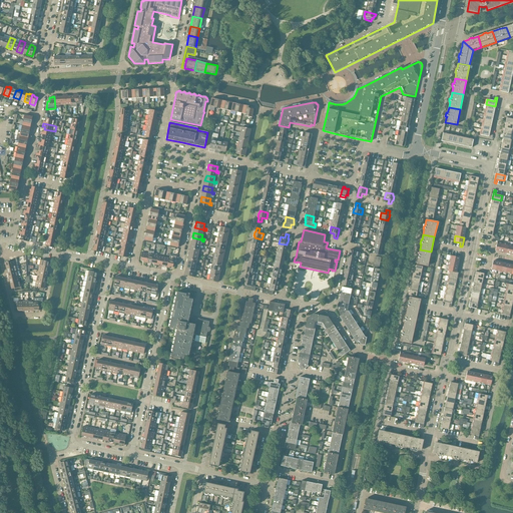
[(200,244),(191,243),(190,248),(199,250),(198,251),(201,251),(201,249),(199,249),(200,244)]
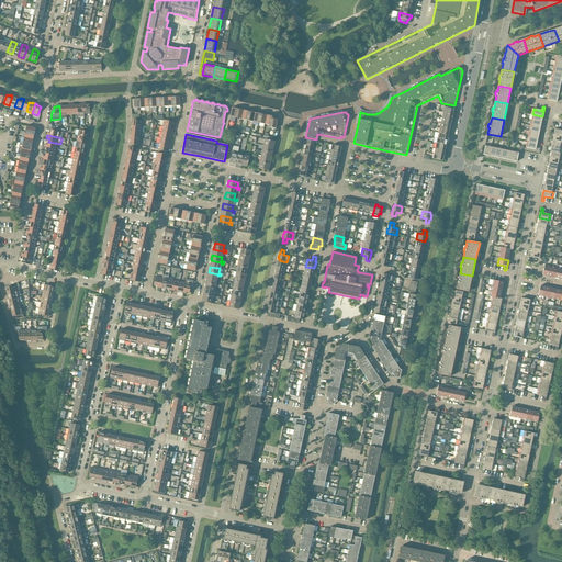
[(460,273),(459,279),(458,279),(457,282),(458,283),(457,289),(469,292),(472,276),(460,273)]
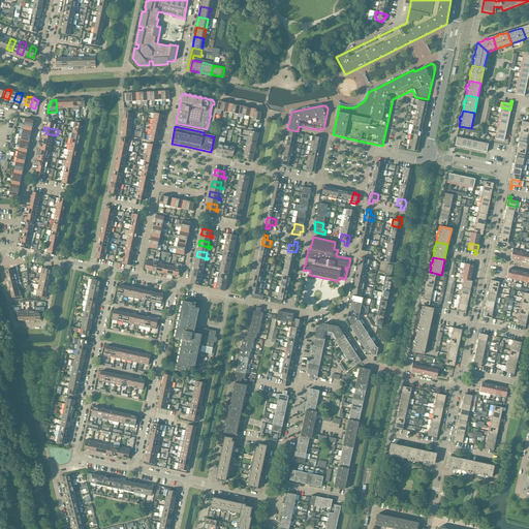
[(471,265),(464,263),(463,269),(472,271),(474,261),(472,260),(471,265)]
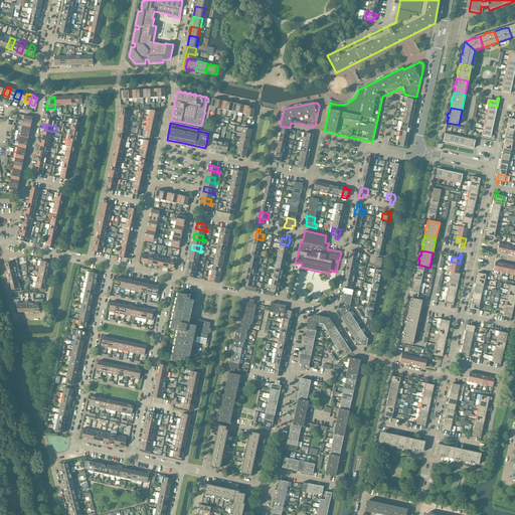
[(199,256),(190,254),(189,260),(197,262),(197,263),(200,264),(200,262),(198,261),(199,256)]
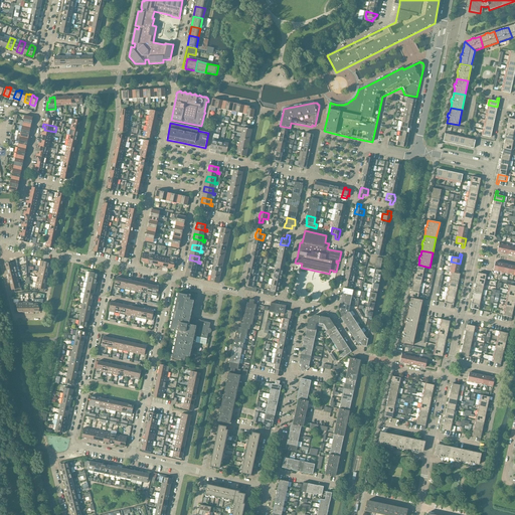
[(174,269),(175,264),(175,261),(177,261),(177,258),(171,255),(170,260),(168,269),(170,269),(171,268),(174,269)]
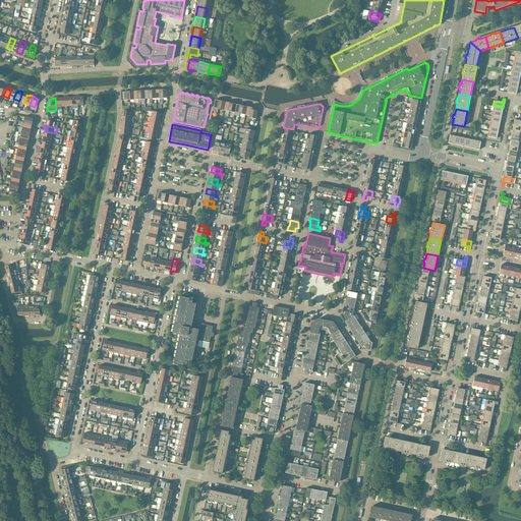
[(11,266),(5,267),(6,272),(16,270),(17,270),(17,267),(17,266),(16,263),(11,264),(11,266)]
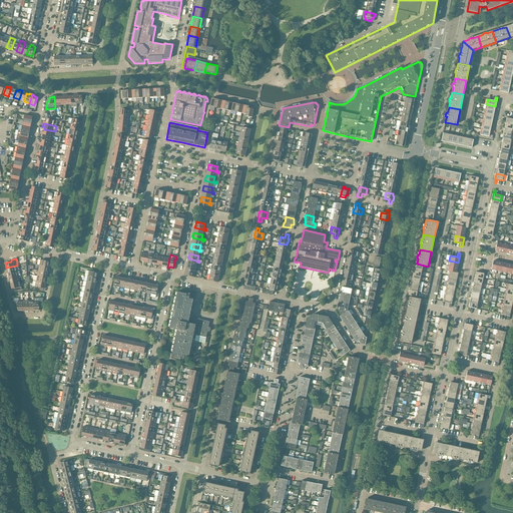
[(43,259),(43,261),(40,260),(39,266),(49,268),(50,262),(46,262),(47,260),(43,259)]
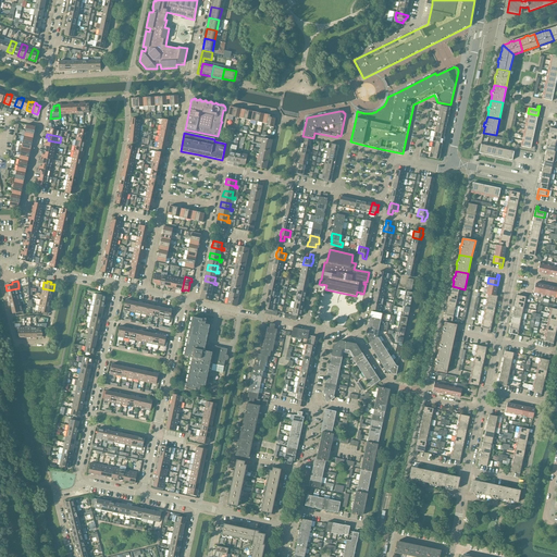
[(212,289),(202,287),(201,293),(211,295),(211,296),(213,296),(214,294),(211,294),(212,289)]
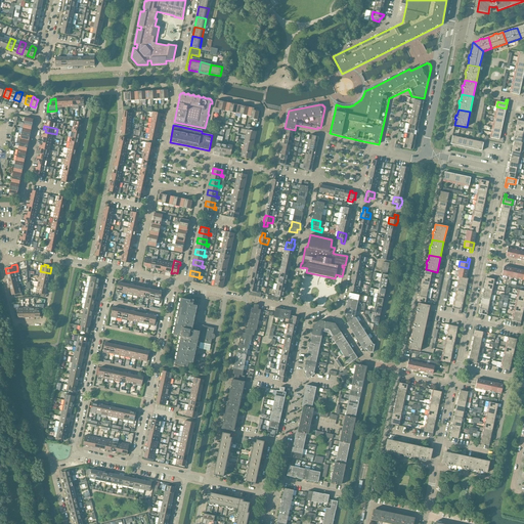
[(382,274),(380,284),(386,286),(388,275),(387,275),(382,274)]
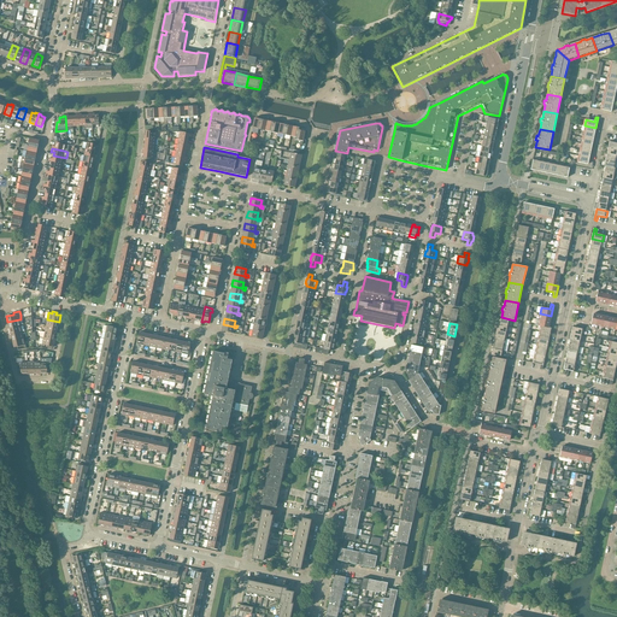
[(117,333),(117,328),(107,325),(105,333),(119,335),(121,334),(118,333),(117,334),(117,333)]
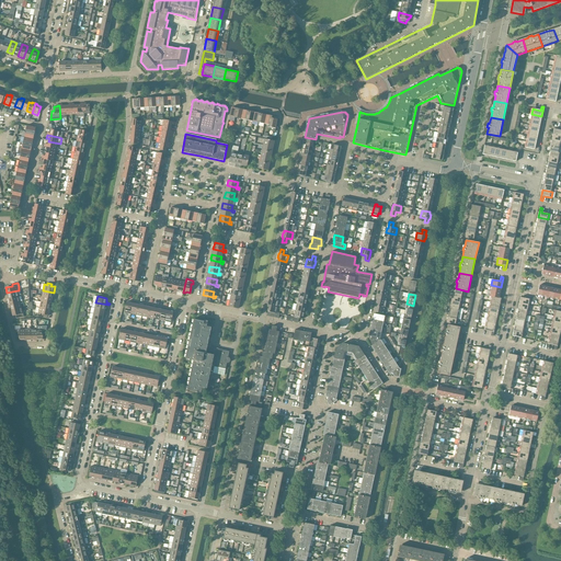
[(413,306),(407,304),(404,315),(411,316),(413,306)]
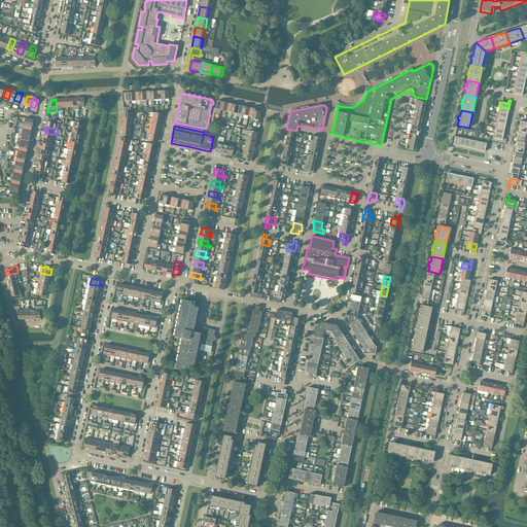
[(21,289),(10,291),(12,297),(15,296),(15,300),(23,297),(21,289)]
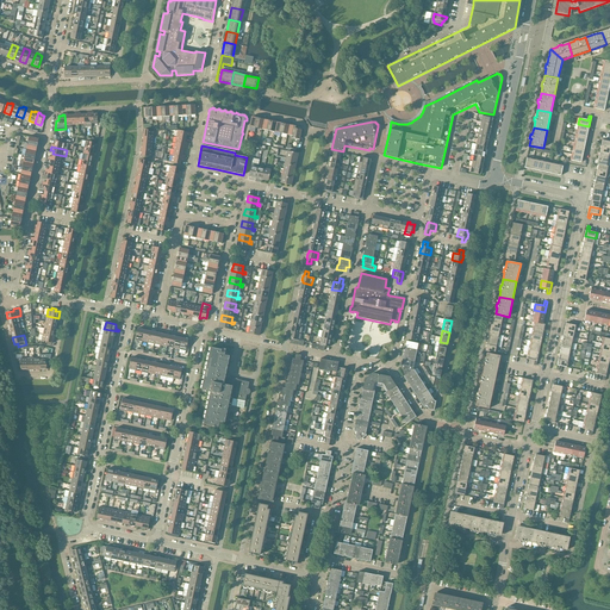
[(53,343),(54,337),(43,335),(42,341),(41,341),(41,344),(47,346),(47,342),(53,343)]
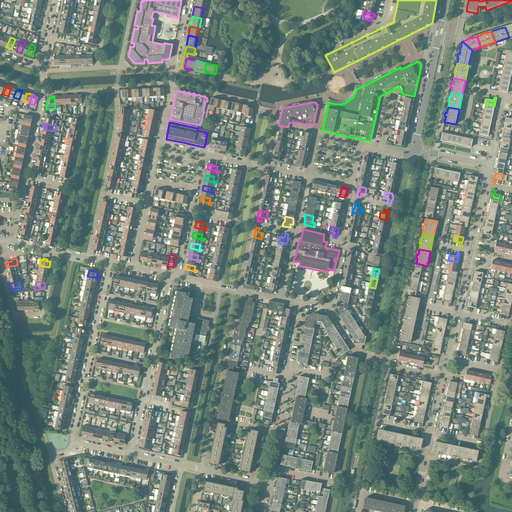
[(375,288),(369,287),(367,296),(373,298),(375,288)]
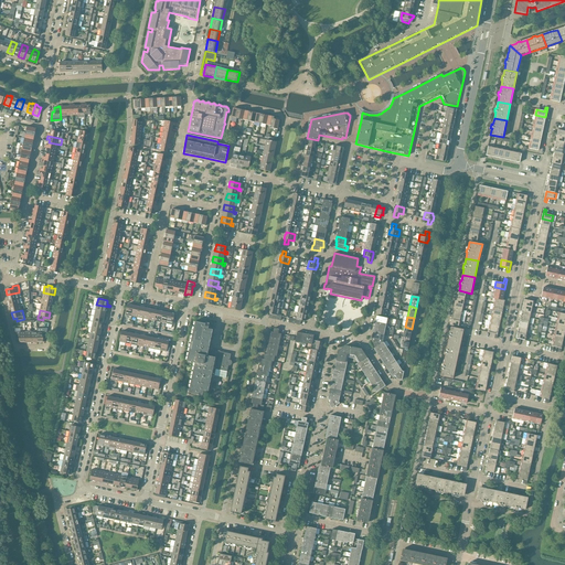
[(205,323),(195,321),(187,361),(194,363),(189,393),(196,395),(199,395),(199,396),(202,397),(203,392),(208,393),(212,375),(225,379),(228,365),(228,366),(230,365),(231,365),(231,364),(232,364),(232,363),(232,362),(232,361),(231,361),(231,360),(230,360),(231,354),(220,352),(220,354),(214,353),(215,352),(211,351),(211,352),(209,351),(213,330),(209,329),(210,323),(205,322),(205,323)]
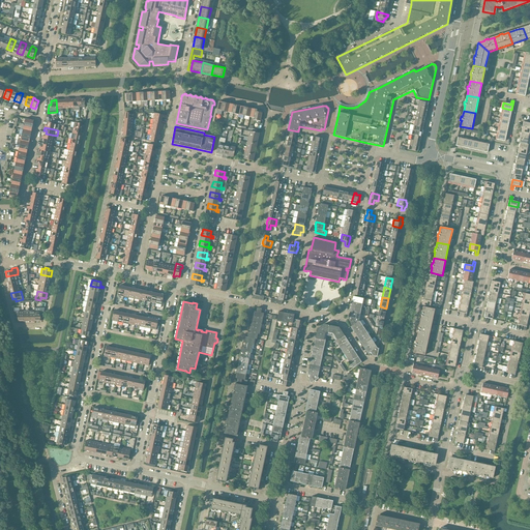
[(386,308),(380,306),(378,316),(384,318),(386,308)]
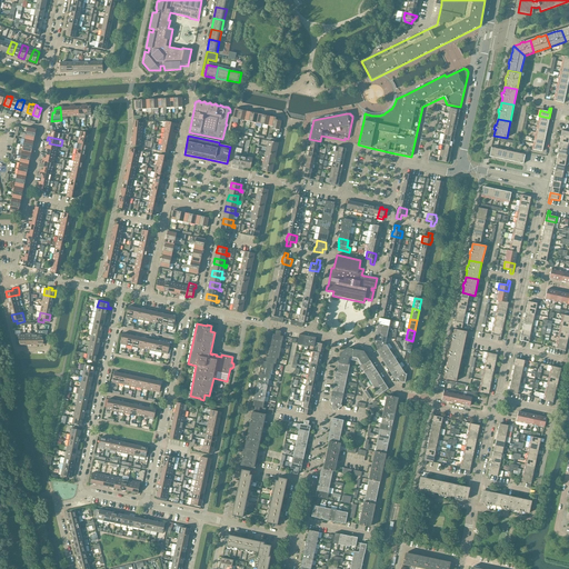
[(455,329),(452,336),(451,336),(450,339),(452,340),(451,346),(463,349),(467,332),(455,329)]
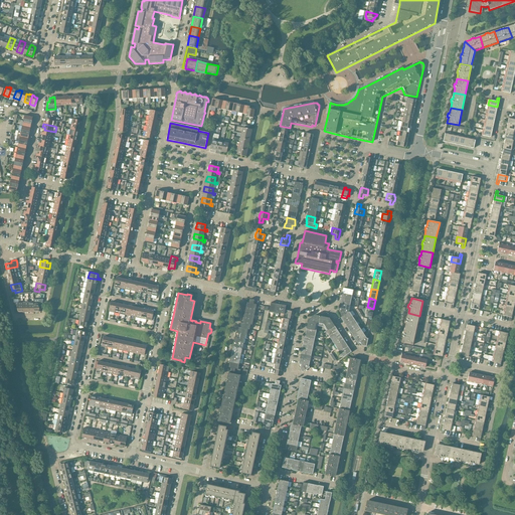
[(455,300),(446,298),(445,303),(452,305),(451,308),(453,309),(455,300)]
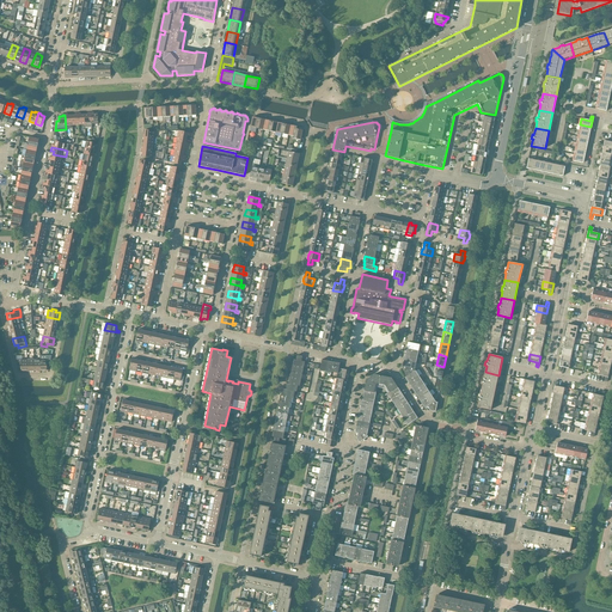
[(297,360),(294,360),(292,366),(304,368),(305,362),(301,361),(303,356),(298,355),(297,360)]
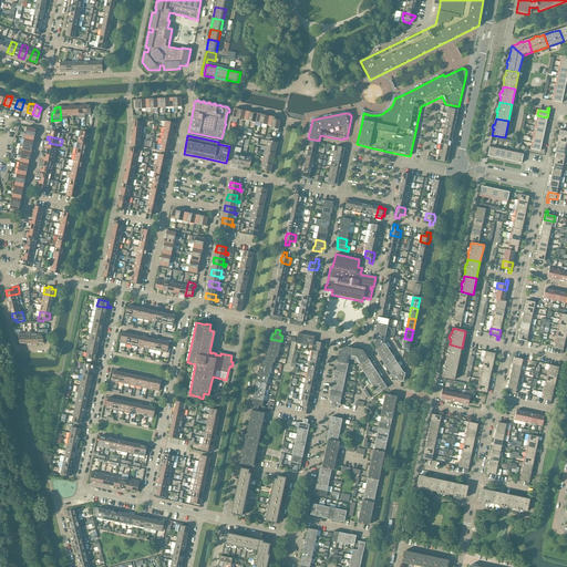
[(26,333),(19,333),(16,333),(17,339),(19,339),(19,343),(26,343),(26,333)]
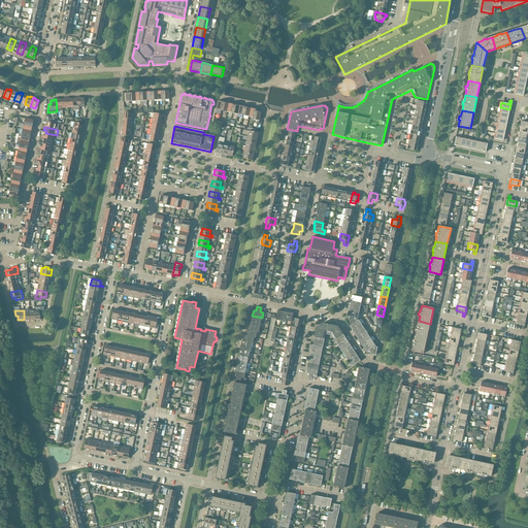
[(484,310),(482,321),(484,321),(485,317),(492,319),(493,312),(484,310)]
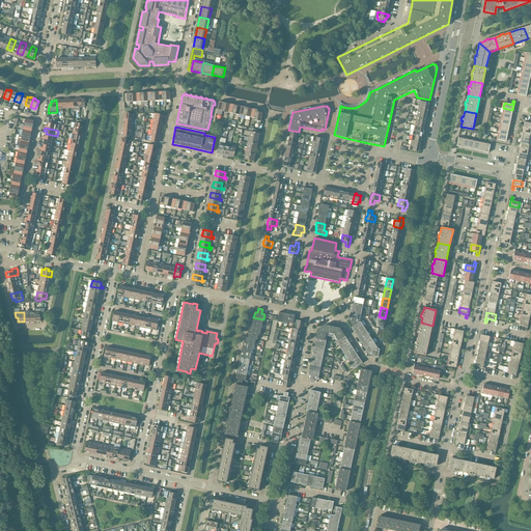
[(385,318),(379,316),(376,327),(383,328),(385,318)]
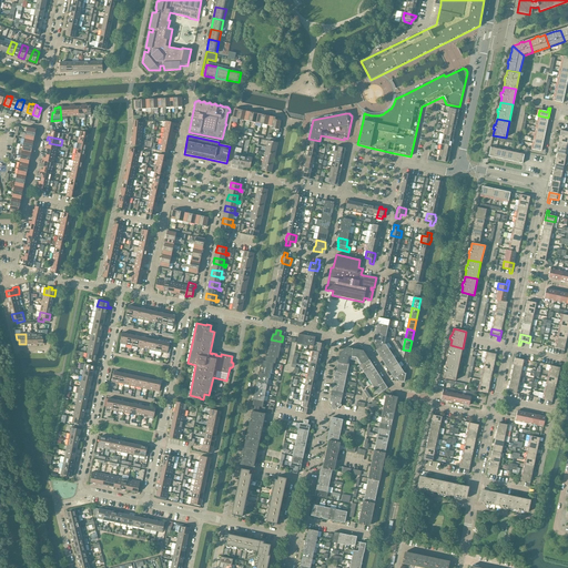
[(385,343),(374,341),(373,342),(376,343),(375,345),(377,350),(385,344),(384,343),(385,343)]
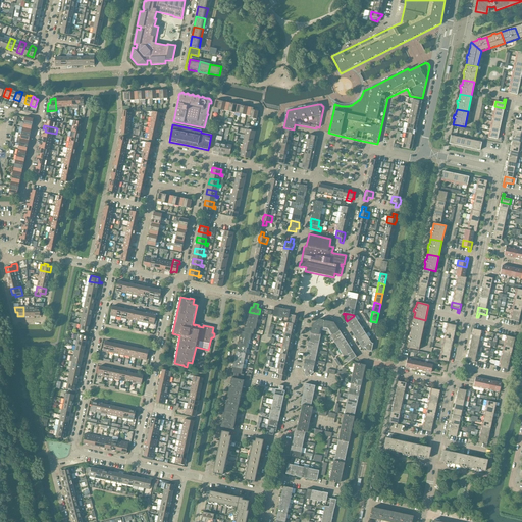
[(520,316),(511,314),(510,320),(516,321),(516,325),(518,325),(520,316)]
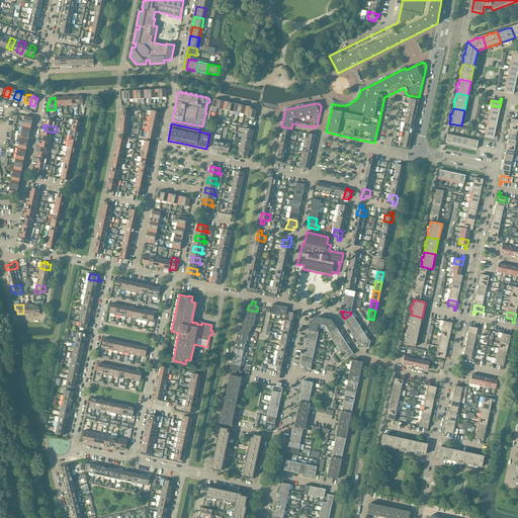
[(295,314),(290,313),(288,313),(287,317),(289,317),(288,321),(288,322),(294,323),(295,314)]
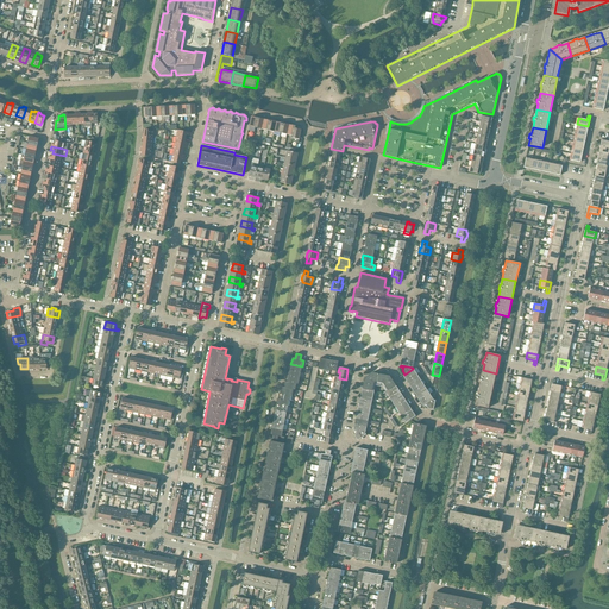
[(413,369),(405,375),(403,376),(407,381),(416,375),(413,369)]
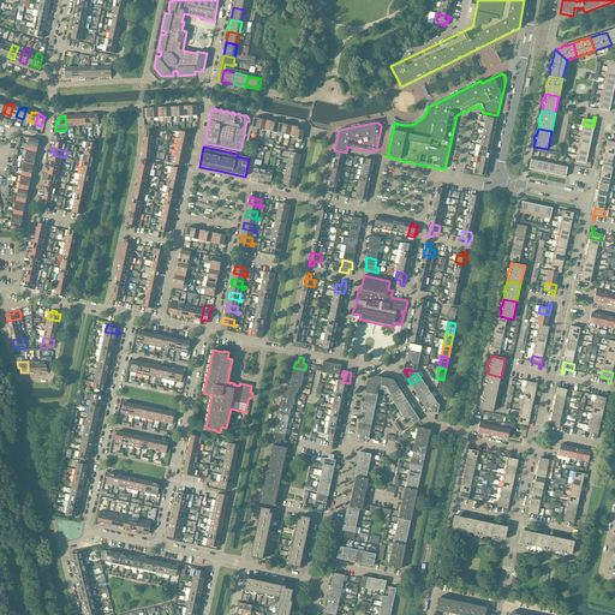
[(488,374),(485,381),(484,381),(483,384),(485,384),(483,392),(497,394),(501,377),(488,374)]
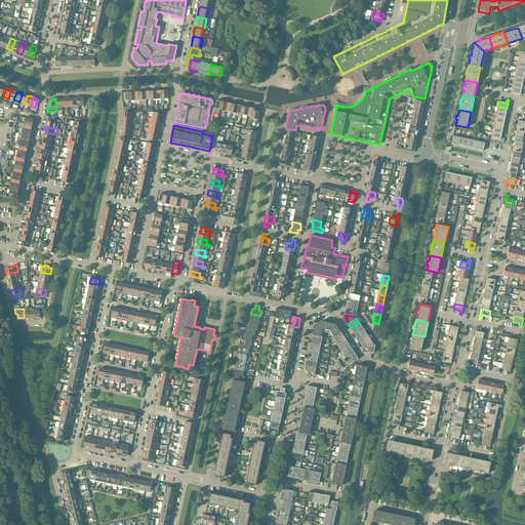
[(329,330),(331,323),(321,321),(314,326),(314,330),(322,331),(322,330),(324,329),(328,330),(329,330)]
